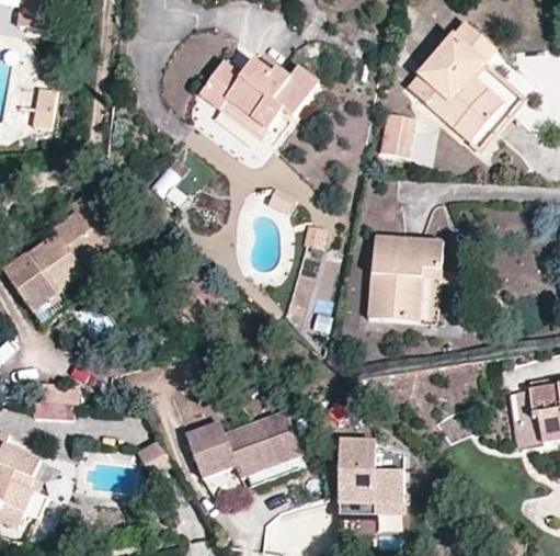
[(20,0),(18,23),(44,27),(48,0),(20,0)]
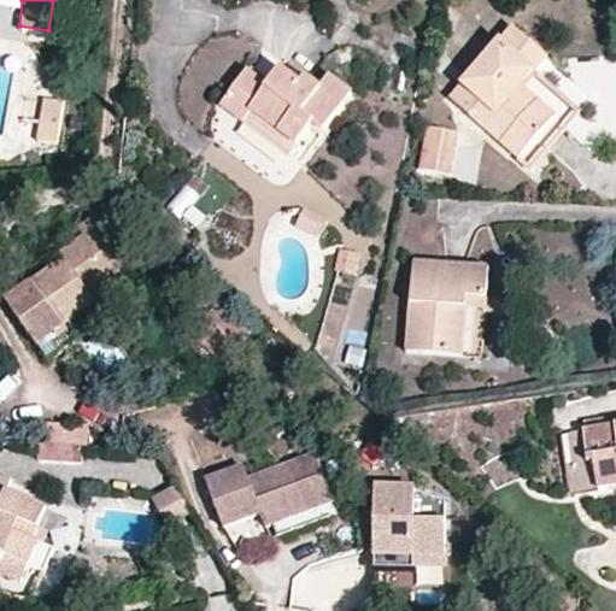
[(518,81),(543,56),(510,25),(447,93),(514,154),(552,111),(518,81)]
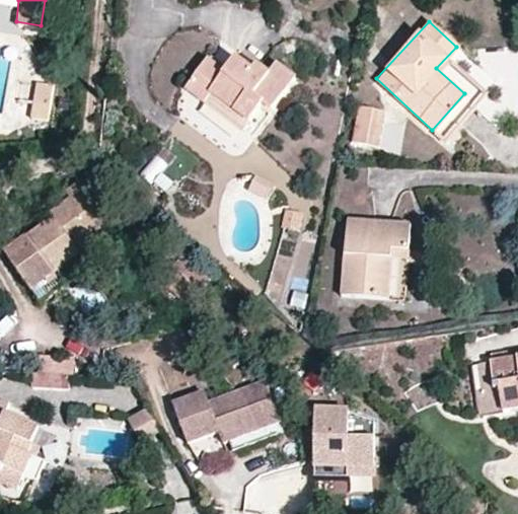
[(269,107),(293,76),(274,62),(267,70),(254,62),(249,67),(234,55),(223,69),(207,56),(183,85),(202,98),(210,90),(247,120),(263,102),(269,107)]
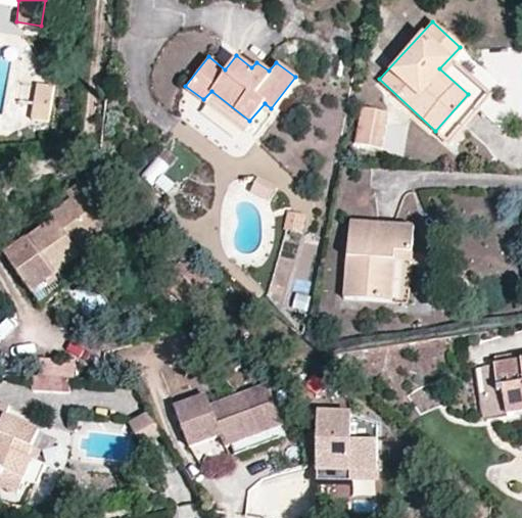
[(35,81),(32,99),(49,101),(53,83),(35,81)]
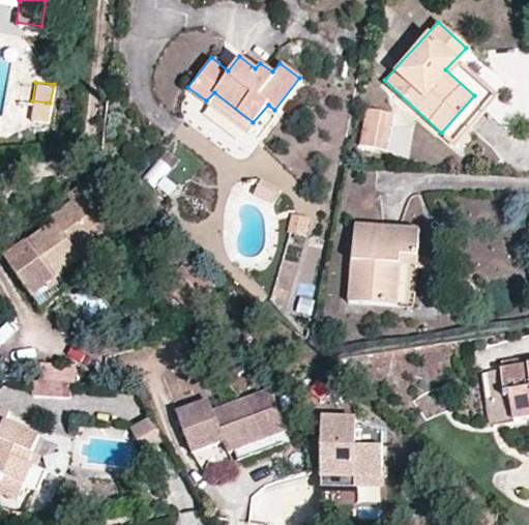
[(47,119),(50,103),(32,100),(29,116),(47,119)]
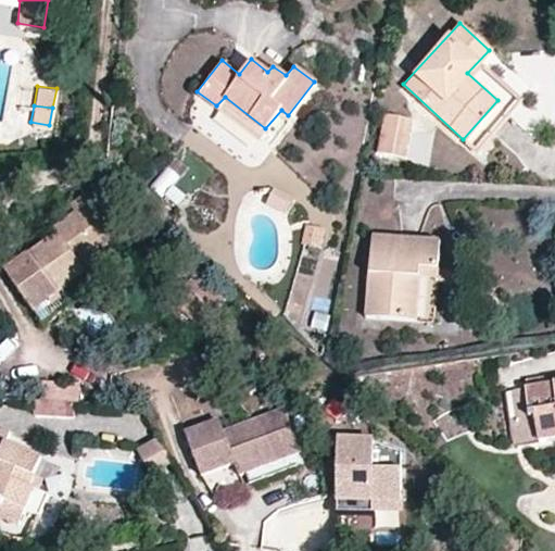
[(376,147),(390,149),(396,110),(381,107),(376,147)]
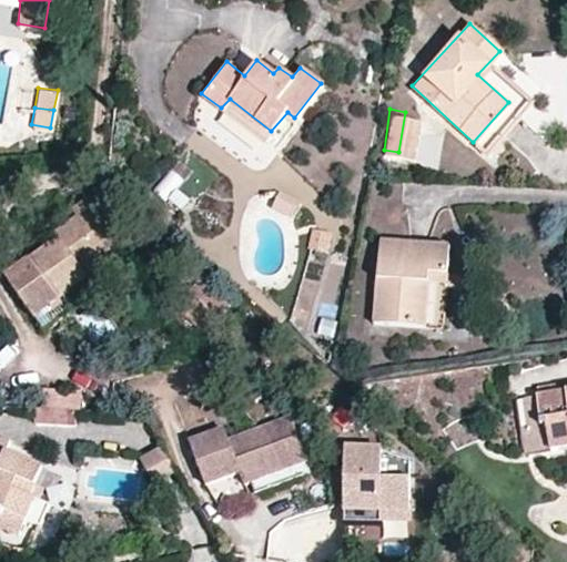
[(417,114),(405,112),(398,152),(411,154),(417,114)]
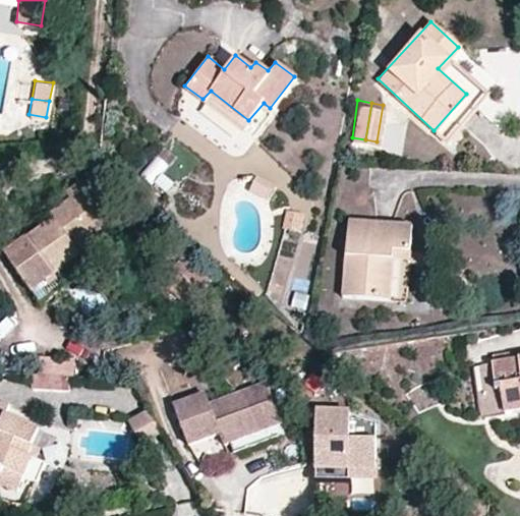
[(92,179),(85,171),(63,187),(69,195),(92,179)]
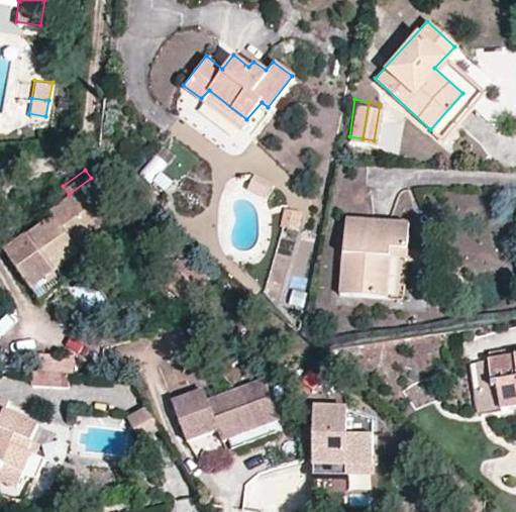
[(254,172),(247,187),(267,195),(274,181),(254,172)]
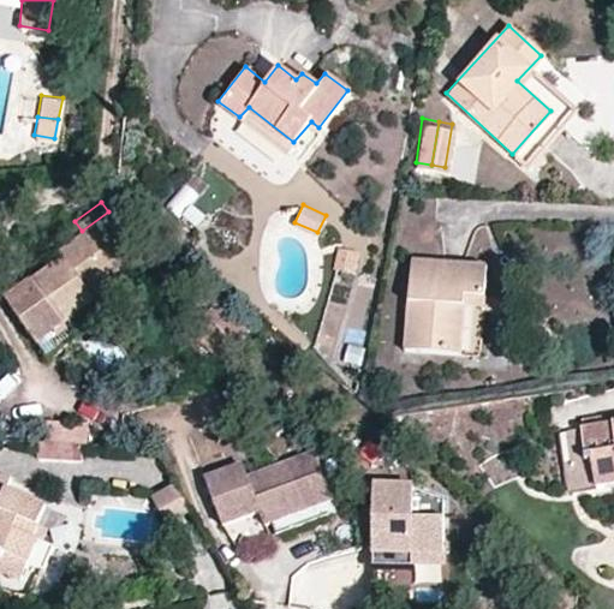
[(136,250),(108,212),(82,231),(55,250),(59,255),(29,276),(4,296),(45,351),(70,332),(61,320),(94,297),(87,287),(136,250)]
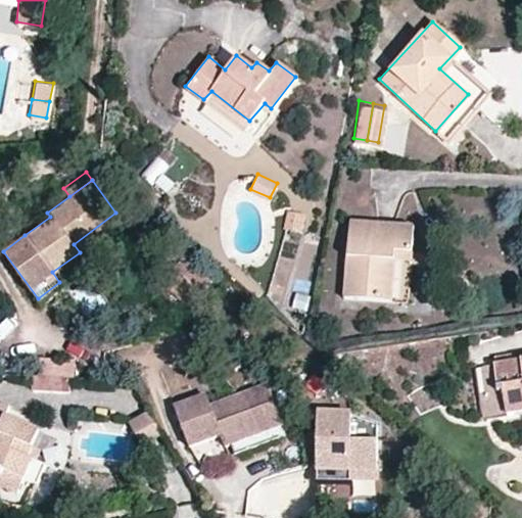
[(298,227),(301,214),(285,212),(283,225),(298,227)]
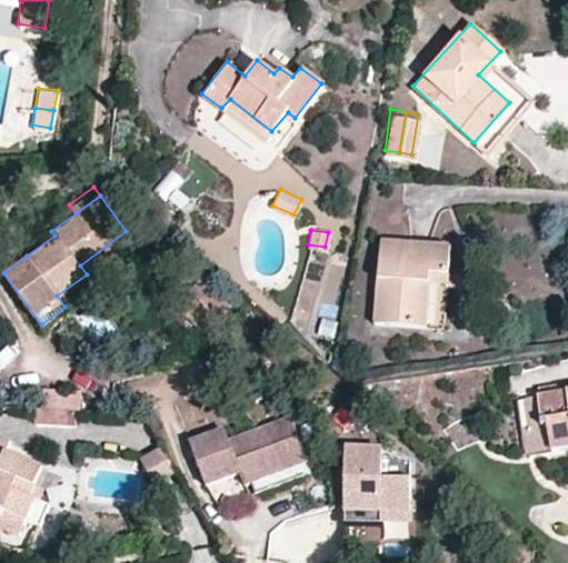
[(133,241),(126,231),(80,265),(87,274),(133,241)]
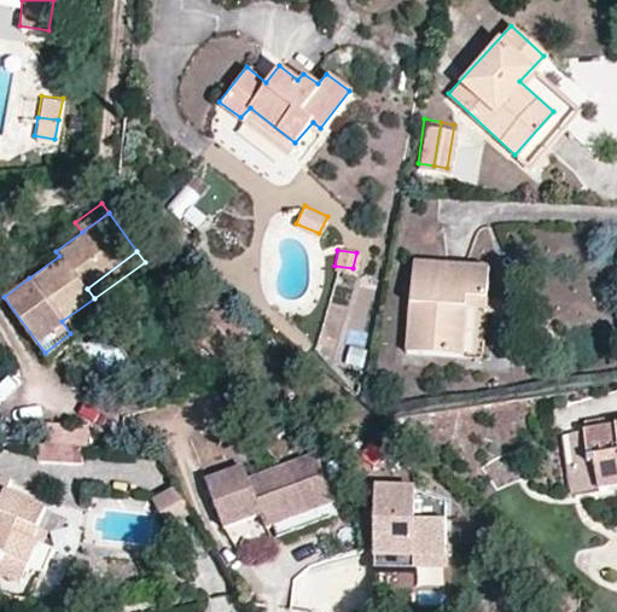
[(356,275),(384,275),(384,255),(356,254),(356,275)]
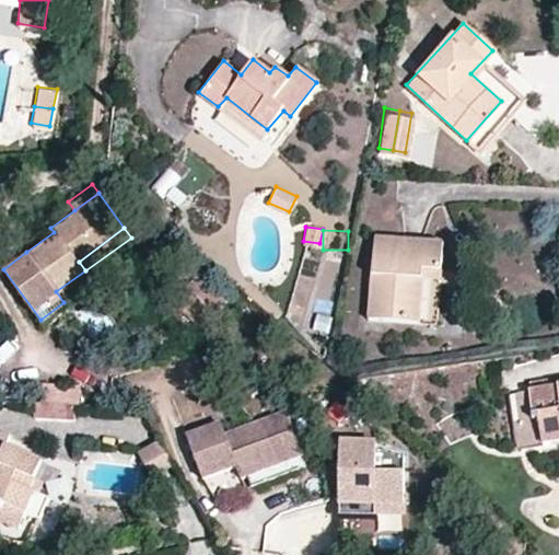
[(438,267),(440,242),(374,235),(365,318),(416,322),(420,277),(420,266),(438,267)]
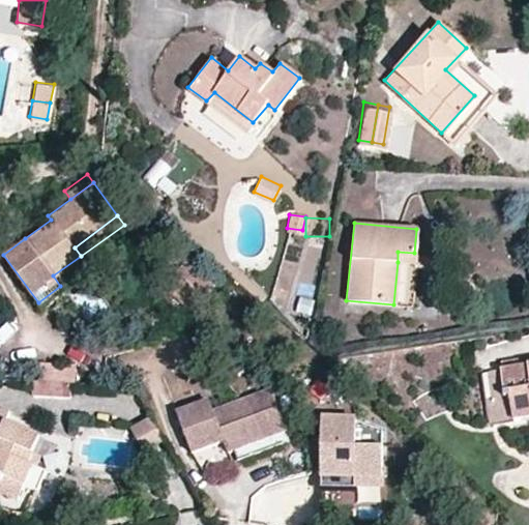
[(413,263),(414,253),(398,252),(398,262),(413,263)]
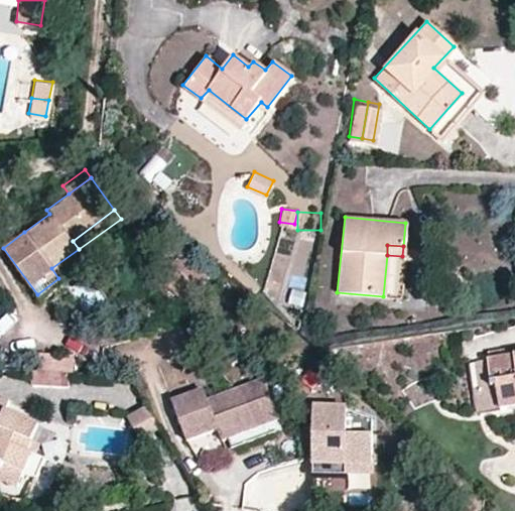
[(290,286),(287,301),(303,304),(306,289),(290,286)]
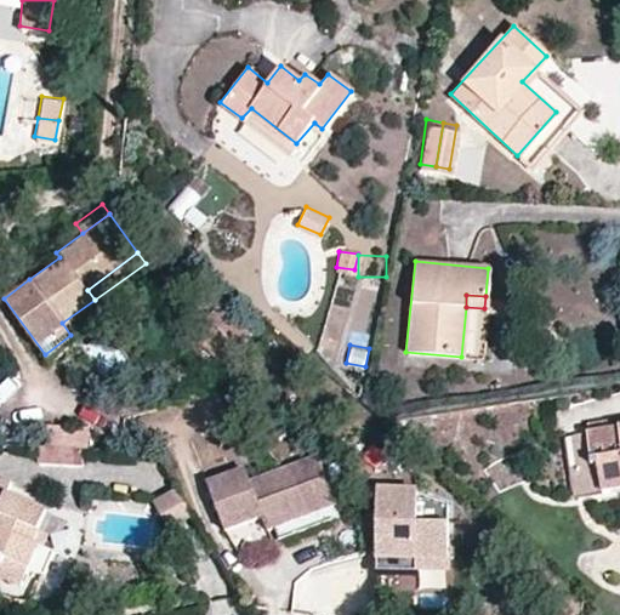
[(619,423),(585,430),(590,462),(595,462),(599,489),(619,485),(619,423)]
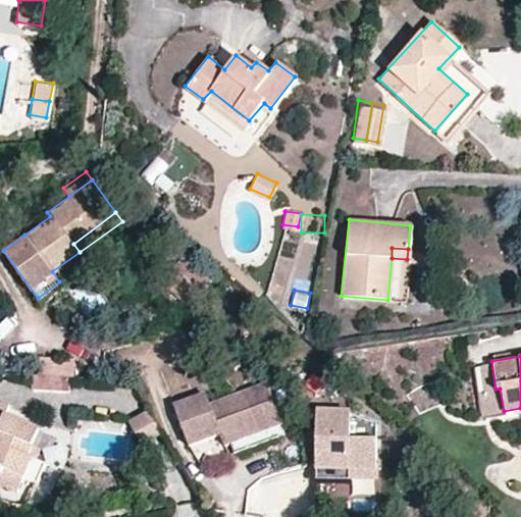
[(480,414),(504,411),(500,389),(496,389),(491,361),(479,363),(482,390),(475,391),(480,414)]
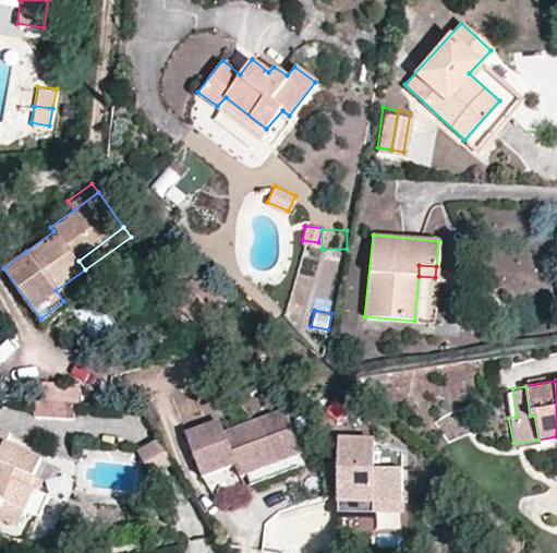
[(72,419),(75,403),(38,395),(35,411),(72,419)]
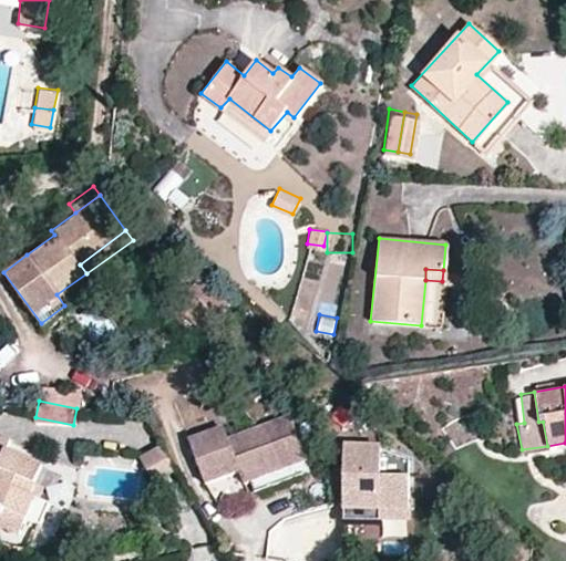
[(287,414),(226,438),(223,428),(187,443),(204,484),(238,470),(243,481),(305,458),(287,414)]
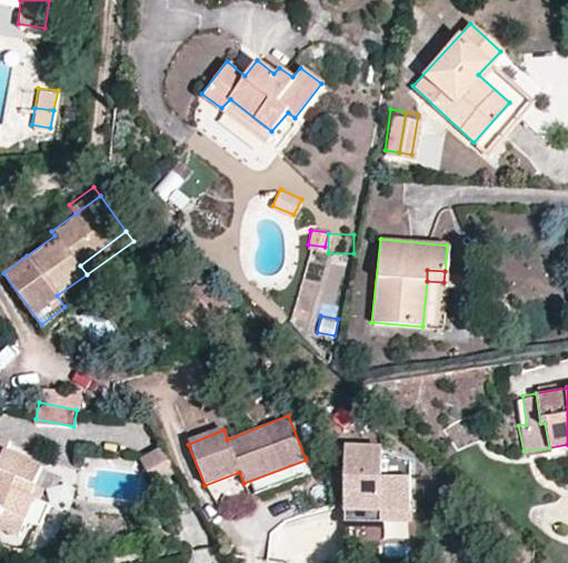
[(38,525),(48,503),(28,494),(41,465),(3,450),(8,440),(0,435),(0,525),(16,533),(22,519),(38,525)]
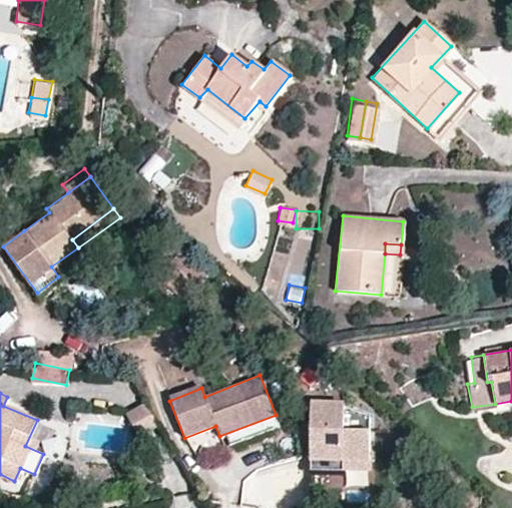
[(156,424),(144,403),(126,413),(138,435),(156,424)]
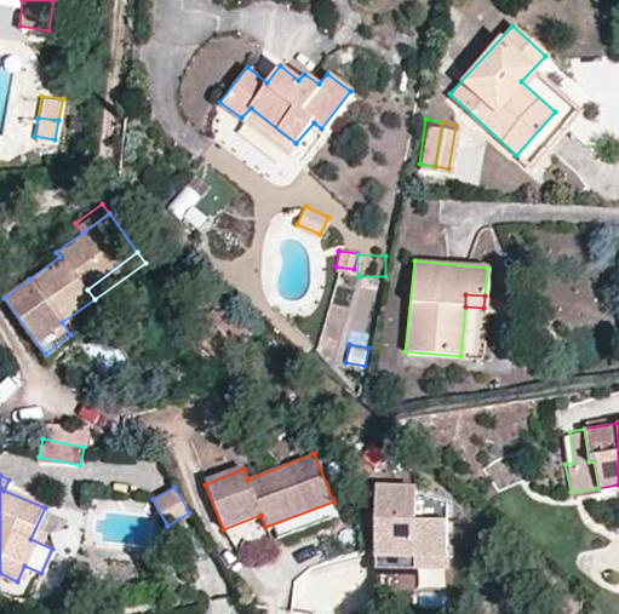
[(446,557),(446,503),(413,488),(374,488),(374,569),(414,569),(414,557),(446,557)]
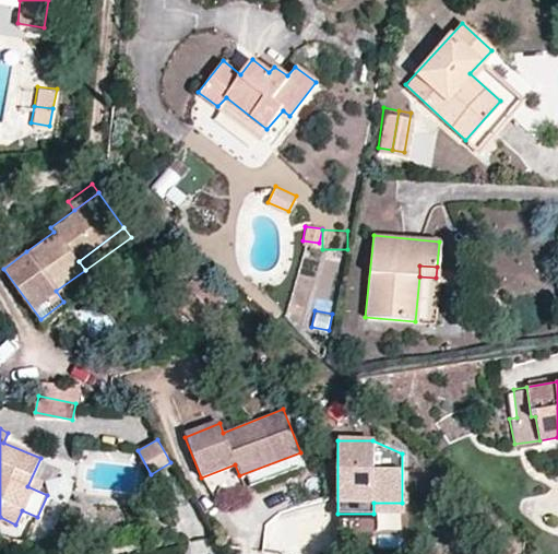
[(152,490),(153,481),(141,480),(141,487),(152,490)]
